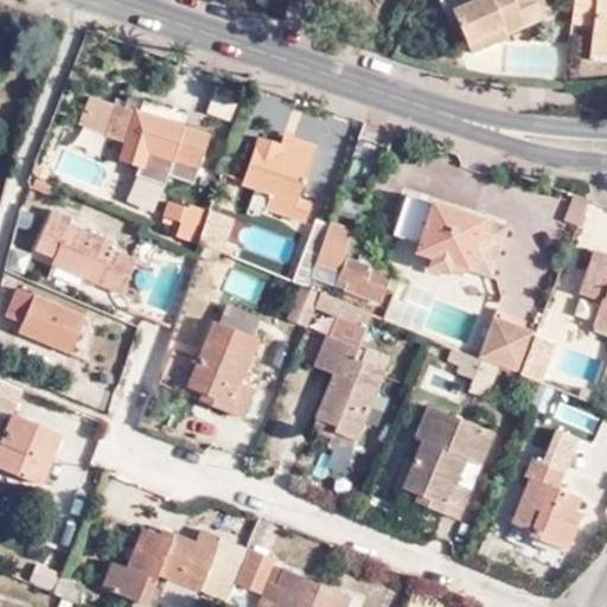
[(483,0),(473,4),(455,12),(470,45),(506,30),(510,38),(547,24),(545,20),(556,17),(553,11),(560,7),(556,0),(483,0)]
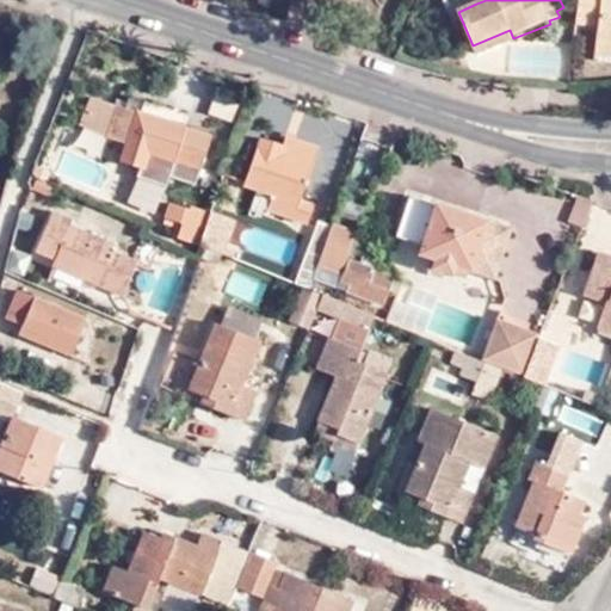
[(610,0),(581,0),(579,29),(599,31),(598,49),(610,50),(610,0)]
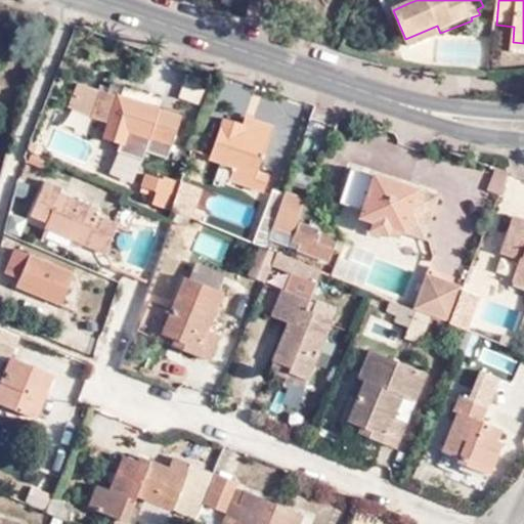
[(440,34),(440,33),(437,26),(405,39),(408,47),(440,34)]
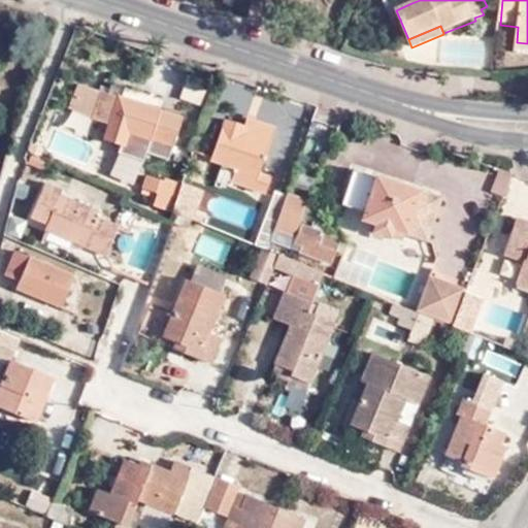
[(527,43),(517,42),(515,52),(527,54),(527,43)]
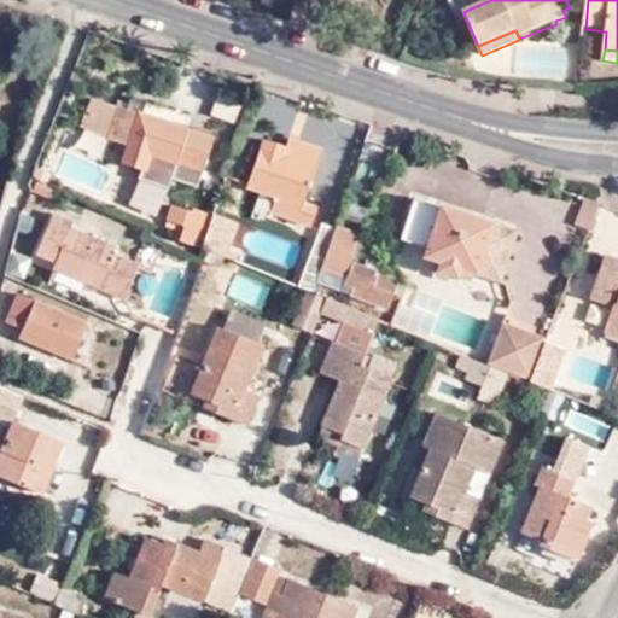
[(216,140),(139,115),(123,167),(172,182),(179,165),(204,173),(216,140)]
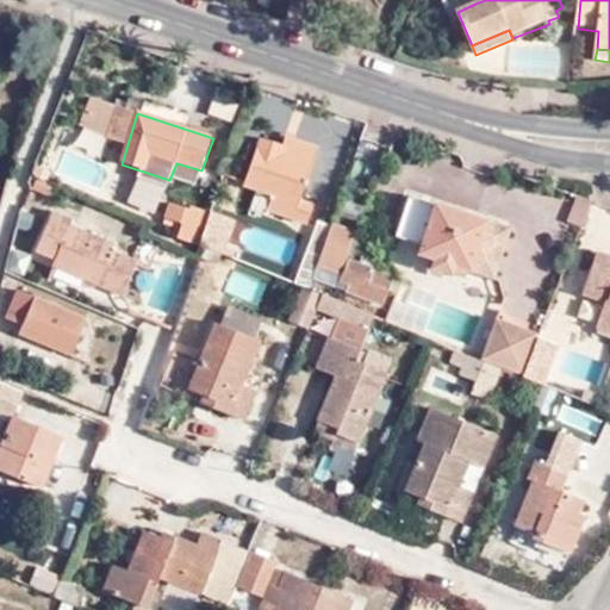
[(282,155),(285,149),(265,141),(262,141),(261,141),(260,142),(244,187),(257,192),(251,212),(268,218),(271,213),(307,226),(315,206),(299,200),(311,168),(282,155)]
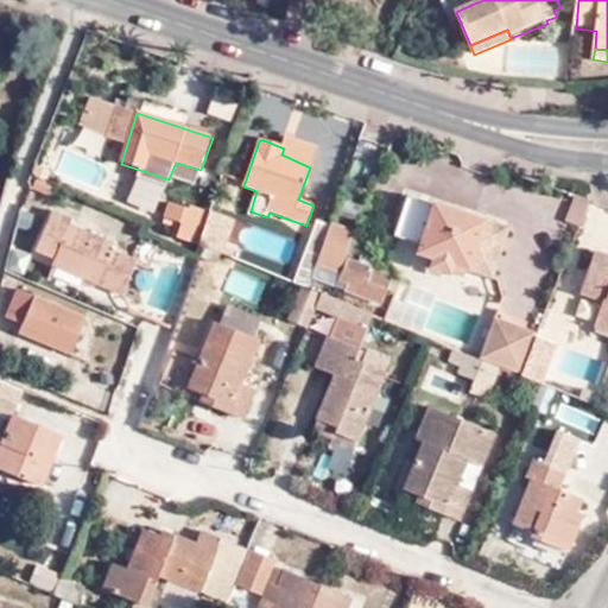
[(285,145),(284,149),(282,154),(310,168),(315,157),(285,145)]
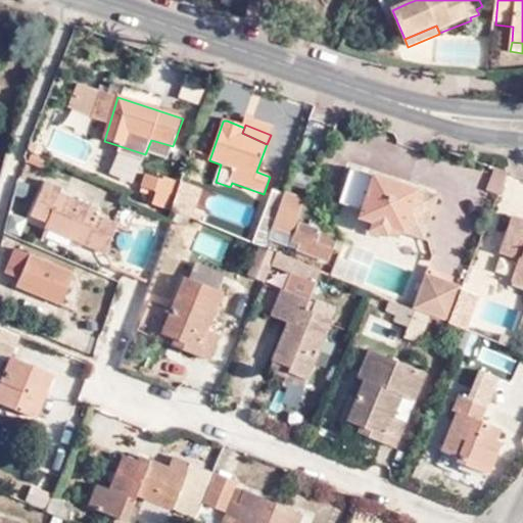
[(185,153),(179,152),(176,160),(182,162),(185,153)]
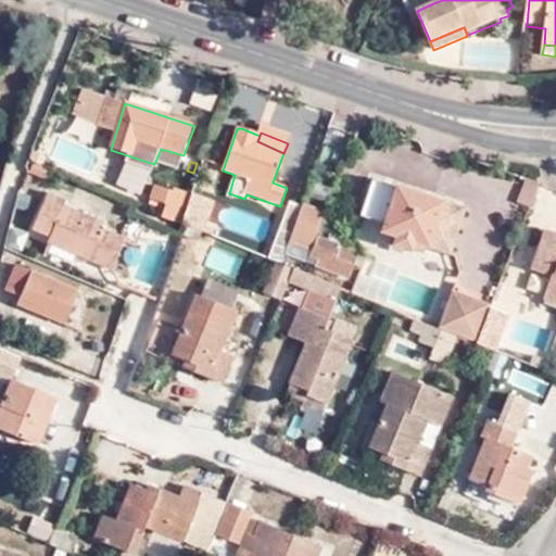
[(445,206),(376,182),(362,220),(384,228),(383,232),(399,238),(395,247),(414,253),(417,244),(431,250),(445,206)]
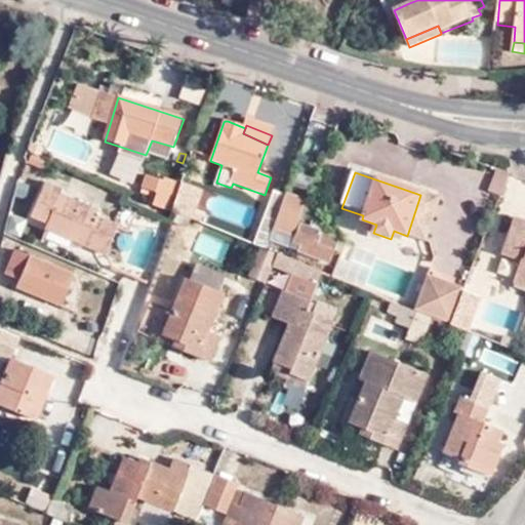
[(163,182),(149,176),(143,193),(170,204),(177,185),(164,178),(163,182)]
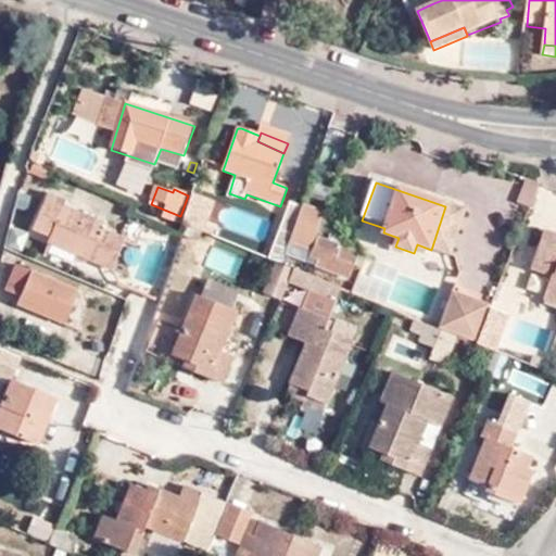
[(65,201),(47,194),(32,230),(49,238),(47,243),(110,269),(124,238),(101,228),(103,223),(63,206),(65,201)]
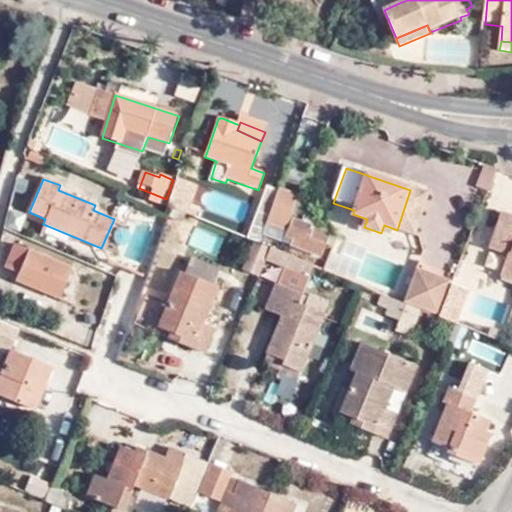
[(259,244),(277,190),(267,187),(247,239),(259,244)]
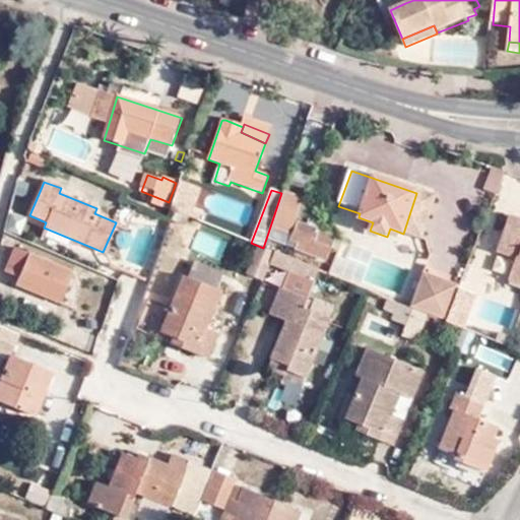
[(173,197),(168,208),(172,209),(179,212),(189,217),(194,206),(173,197)]
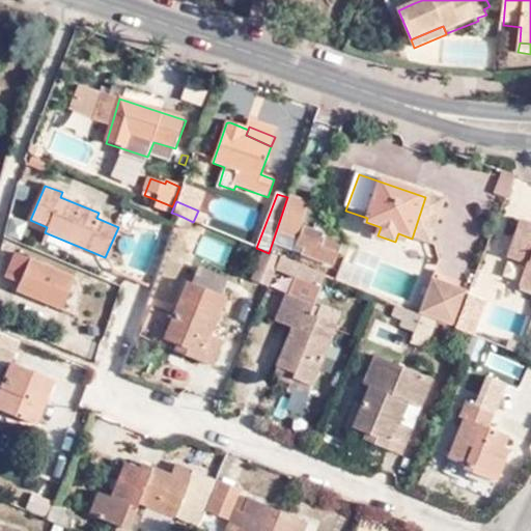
[(521,223),(530,226),(530,212),(524,211),(521,223)]
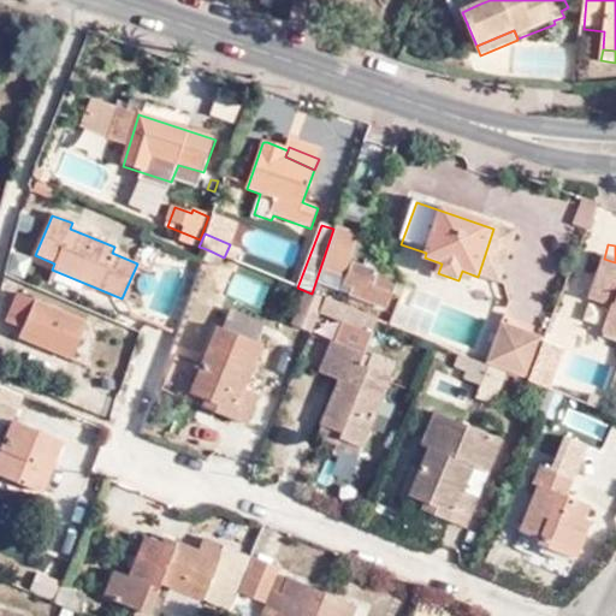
[(203,248),(201,259),(200,264),(206,266),(212,252),(203,248)]
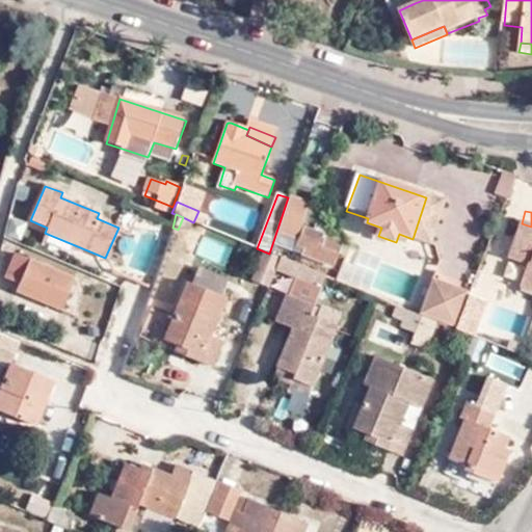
[(531,227),(522,223),(509,262),(527,268),(522,284),(531,287),(531,227)]
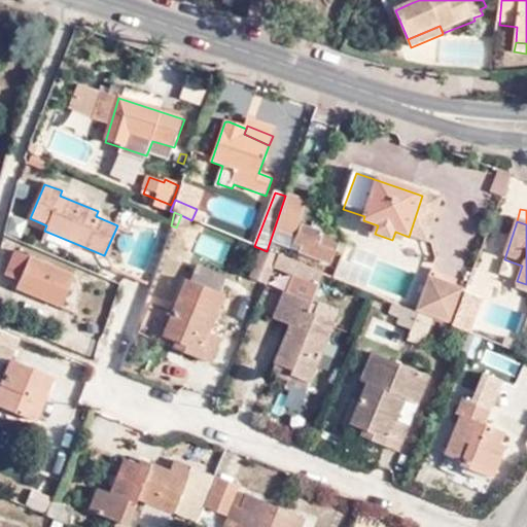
[(290,249),(300,225),(293,222),(283,246),(290,249)]
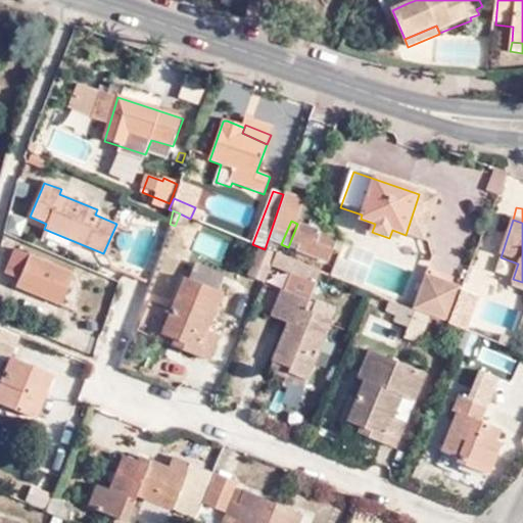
[(316,243),(320,233),(297,224),(288,247),(327,264),(332,250),(316,243)]
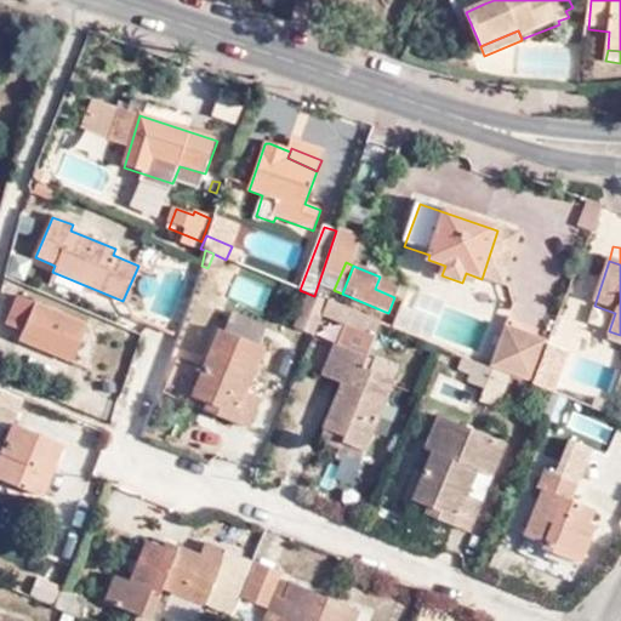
[(399,285),(380,277),(375,289),(394,297),(399,285)]
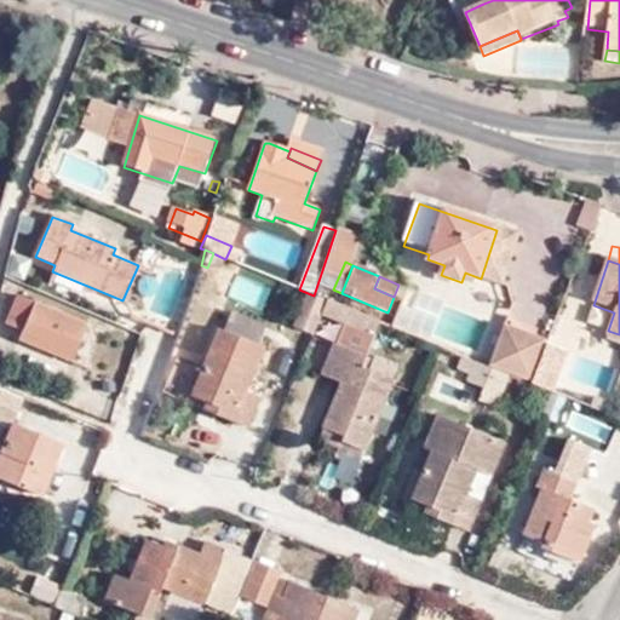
[(90,327),(18,296),(6,326),(24,334),(21,342),(73,365),(90,327)]
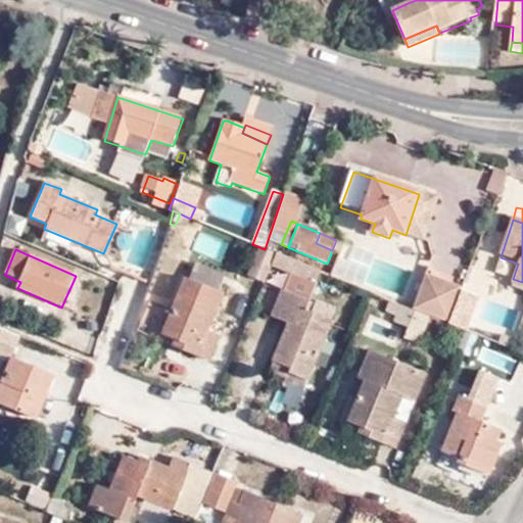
[(277,254),(272,267),(315,285),(320,272),(277,254)]
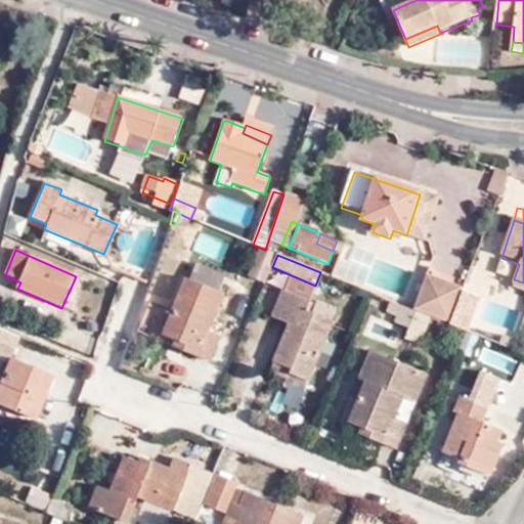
[(190,278),(220,291),(225,276),(197,264),(190,278)]
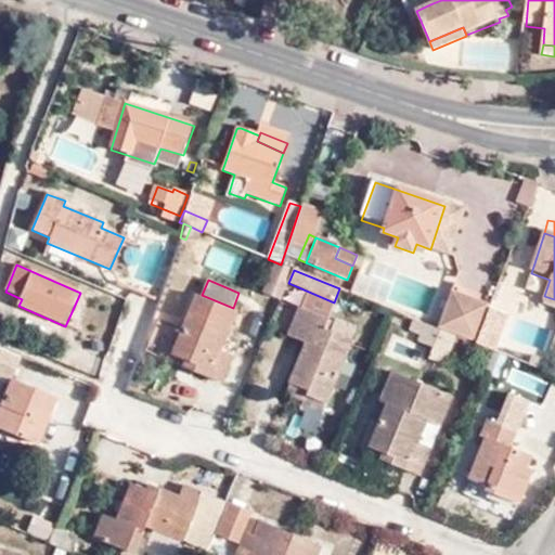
[(233,308),(202,295),(195,292),(171,352),(185,359),(198,363),(196,371),(224,382),(235,357),(221,350),(224,343),(236,309),(233,308)]
